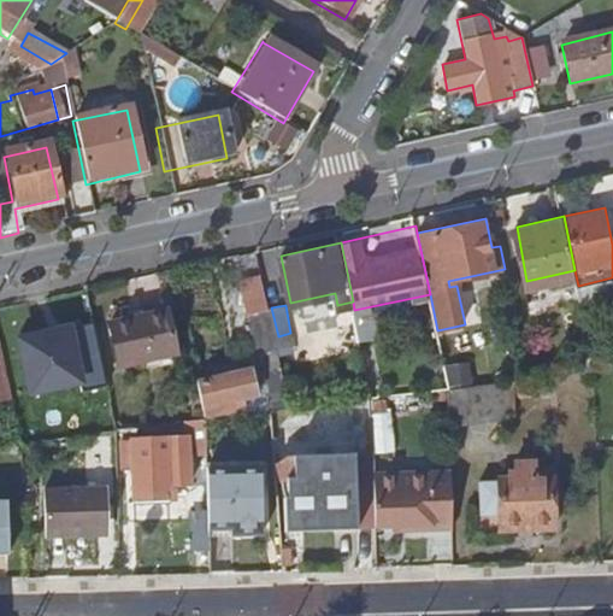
[(170,311),(113,322),(121,362),(177,350),(170,311)]
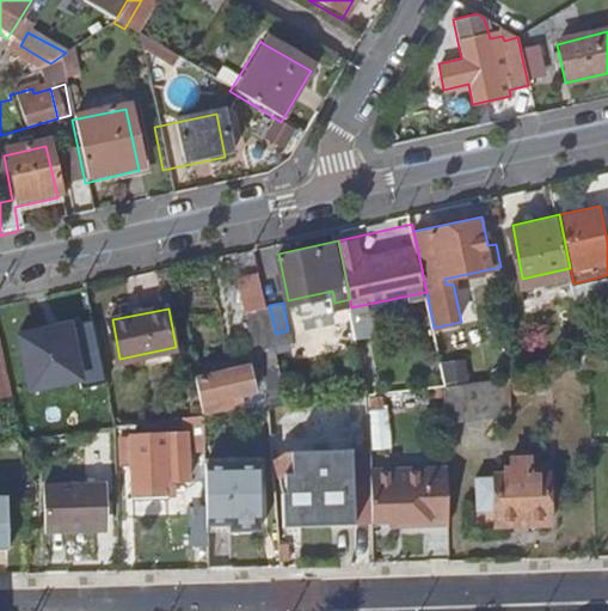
[(7,359),(0,360),(0,391),(13,389),(7,359)]
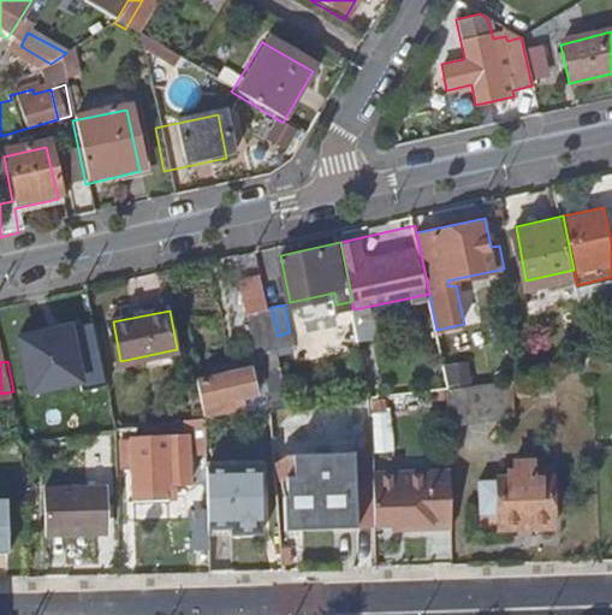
[(208,417),(232,413),(232,406),(239,404),(238,397),(259,392),(253,366),(200,378),(208,417)]
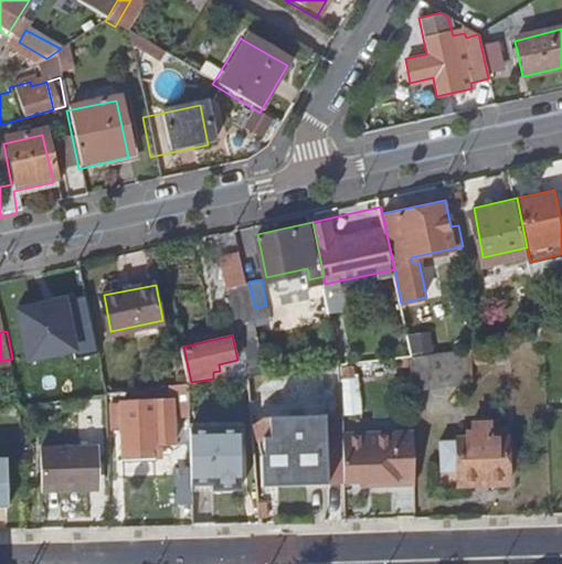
[(501,355),(500,344),(488,346),(489,357),(501,355)]
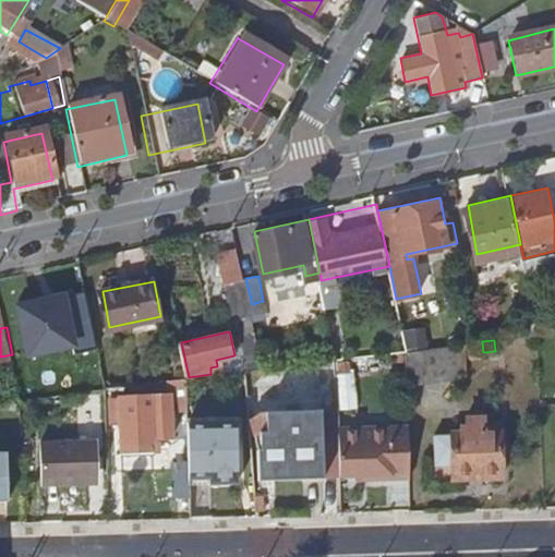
[(407,350),(408,384),(465,377),(462,343),(407,350)]
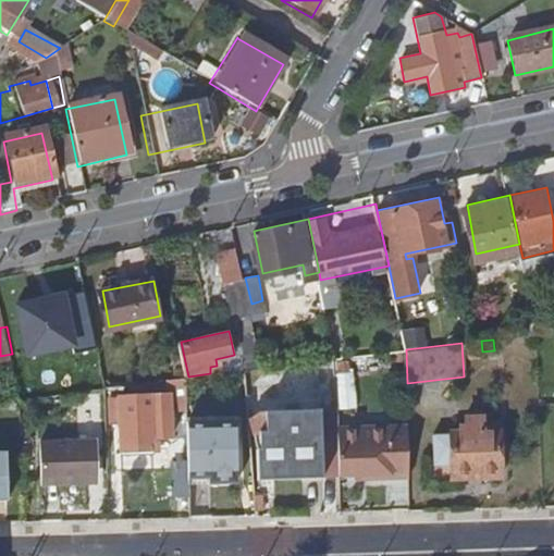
[(341,357),(351,356),(349,345),(340,347),(341,357)]
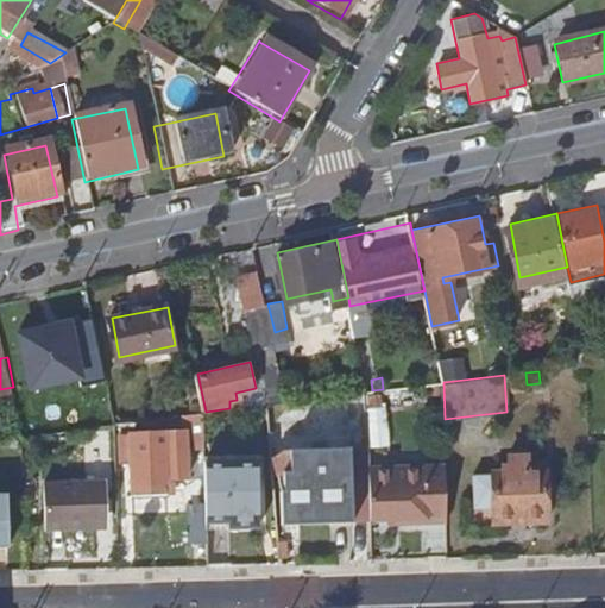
[(26,392),(32,424),(96,411),(89,378),(26,392)]
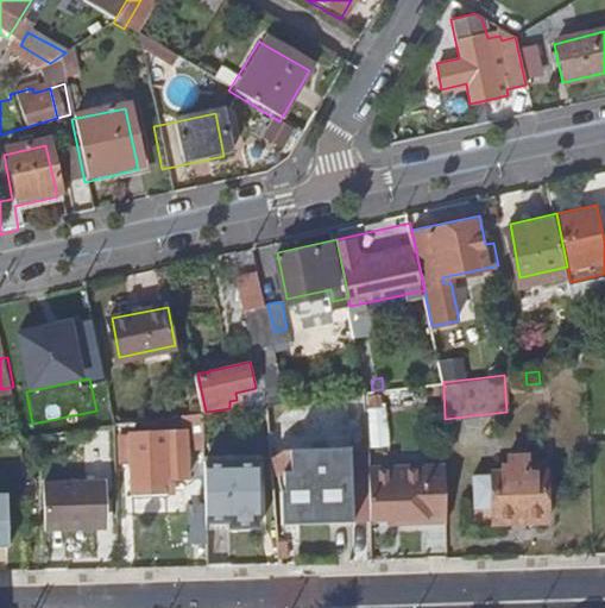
[(383,389),(372,390),(373,405),(384,403),(383,389)]
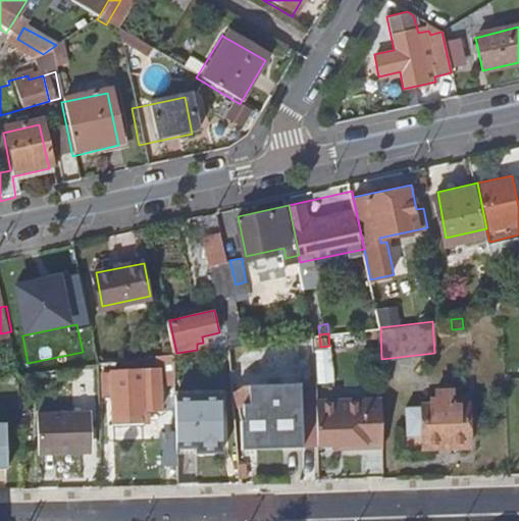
[(171,378),(170,365),(158,366),(157,369),(102,374),(104,396),(138,393),(139,403),(144,403),(144,409),(161,408),(158,379),(171,378)]
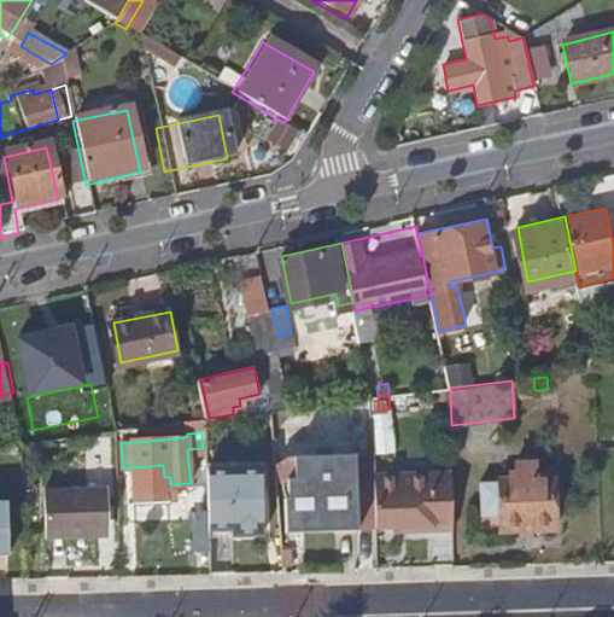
[(294,457),(297,528),(360,527),(357,455),(294,457)]
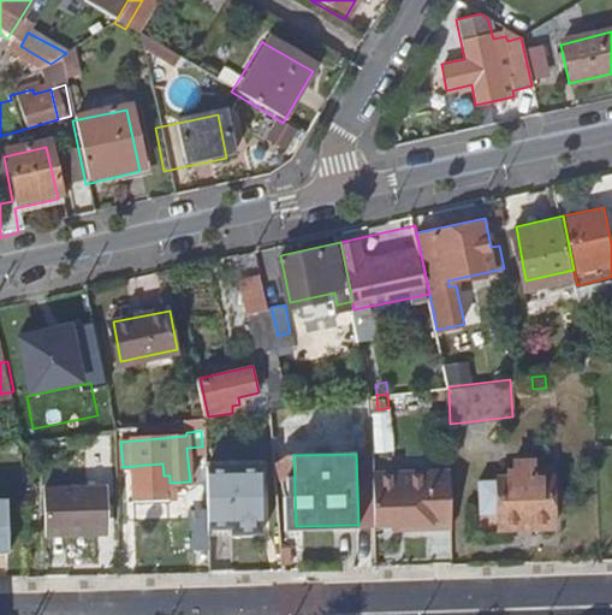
[(553,475),(534,475),(534,459),(516,459),(516,475),(500,475),(501,521),(554,520),(553,475)]
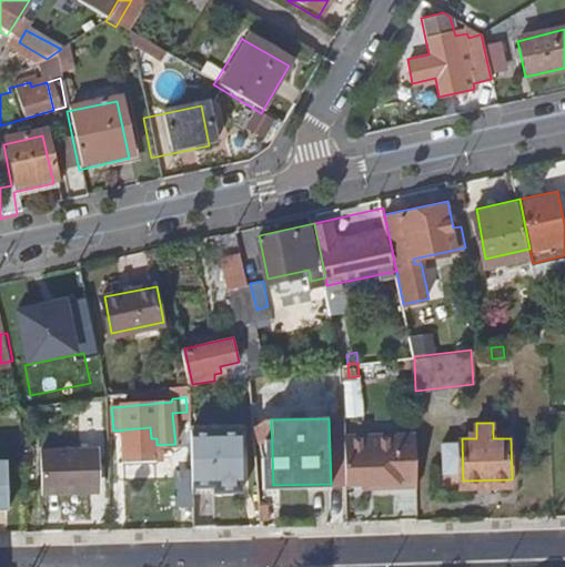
[(194,469),(194,487),(215,487),(215,493),(243,492),(242,429),(193,429),(194,469)]
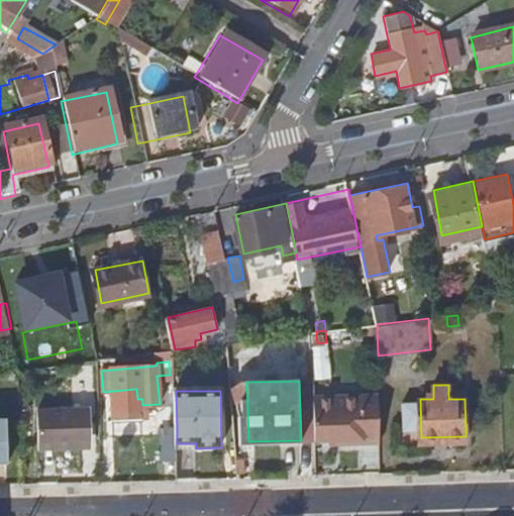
[(314,395),(314,440),(345,439),(345,443),(380,442),(379,394),(314,395)]
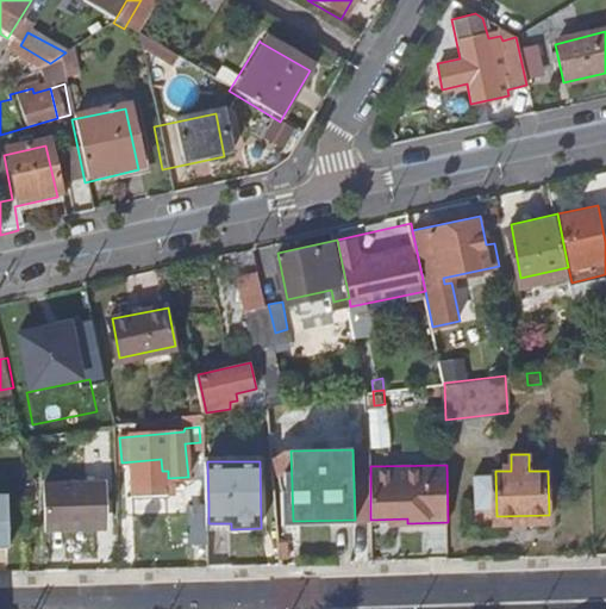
[(105,482),(47,483),(47,528),(105,527),(105,482)]
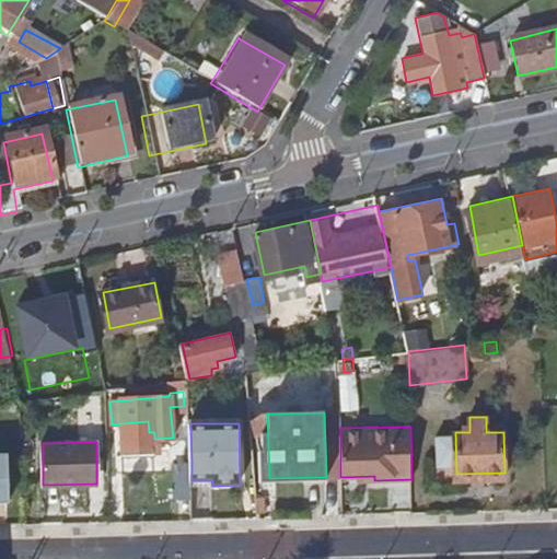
[(0,502),(10,502),(10,452),(0,452),(0,502)]
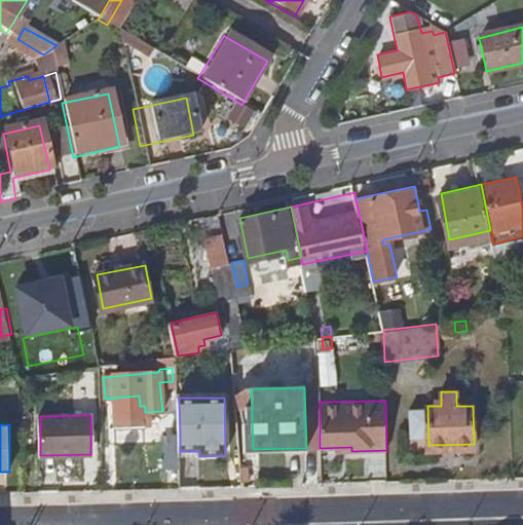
[(180,451),(180,435),(165,436),(165,469),(181,467),(180,451)]
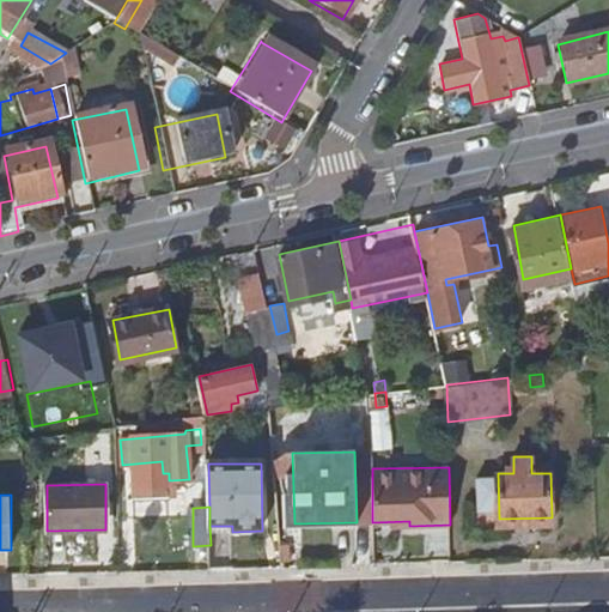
[(190,552),(175,553),(175,564),(192,564),(190,552)]
